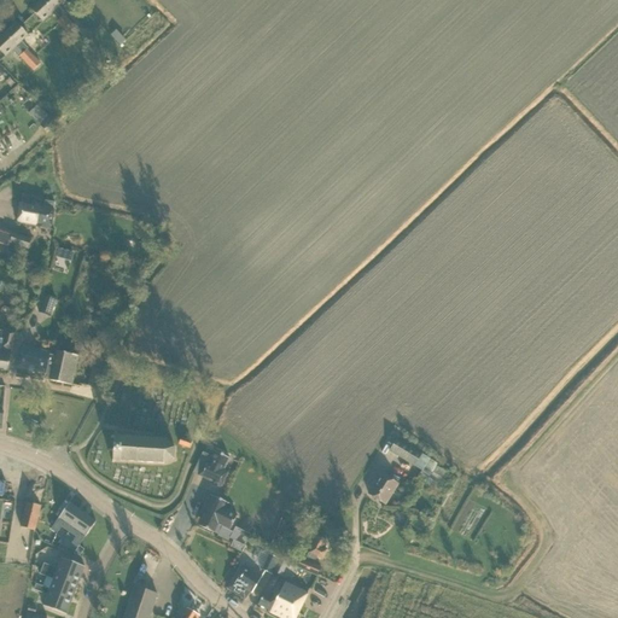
[(42,22),(54,12),(42,0),(40,0),(30,10),(42,22)]
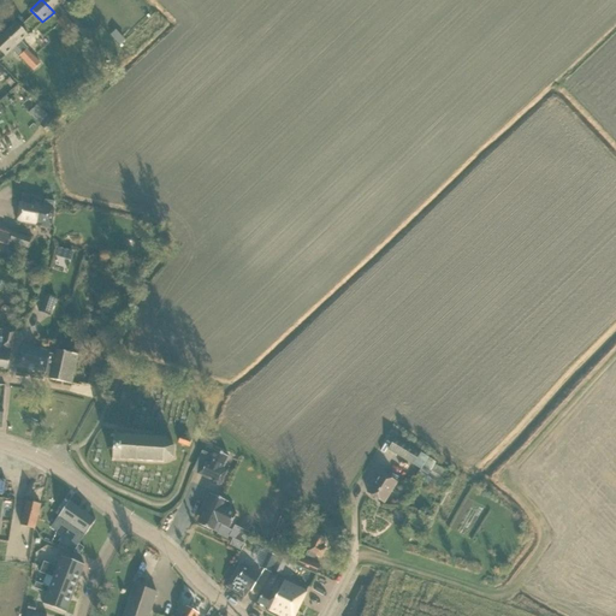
[(65,15),(59,7),(65,1),(64,0),(42,0),(54,12),(60,19),(64,16),(65,15)]
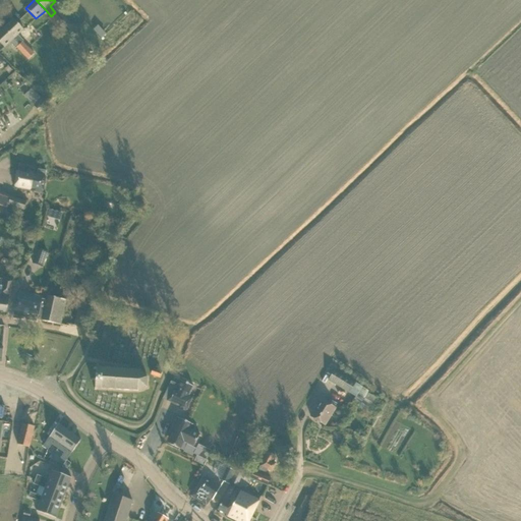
[(48,18),(54,24),(59,19),(54,13),(51,16),(48,18)]
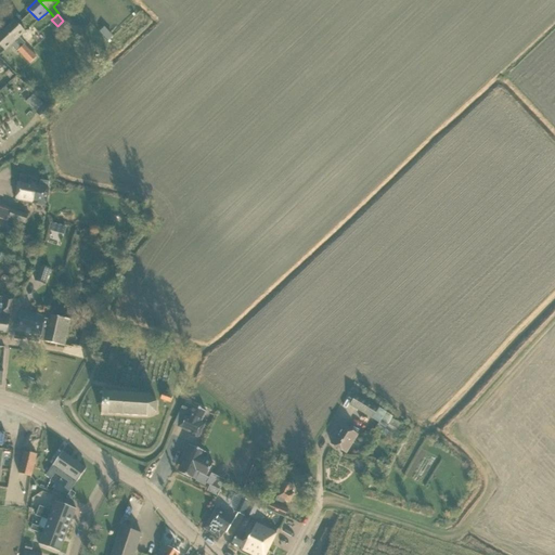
[(14,21),(4,30),(21,48),(24,46),(25,44),(20,38),(25,33),(14,21)]
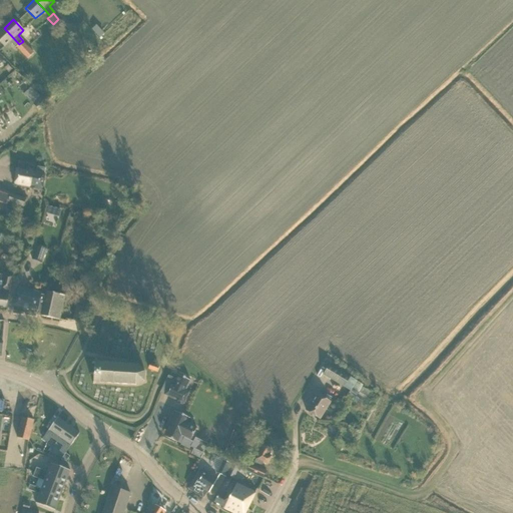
[(58,19),(53,24),(58,30),(60,28),(64,25),(58,19)]
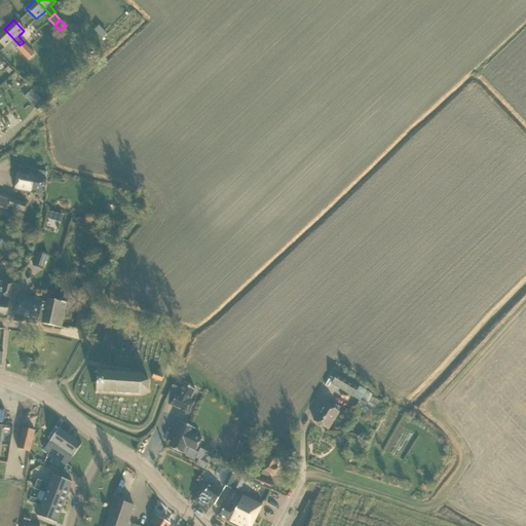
[(66,26),(62,29),(66,34),(70,30),(66,26)]
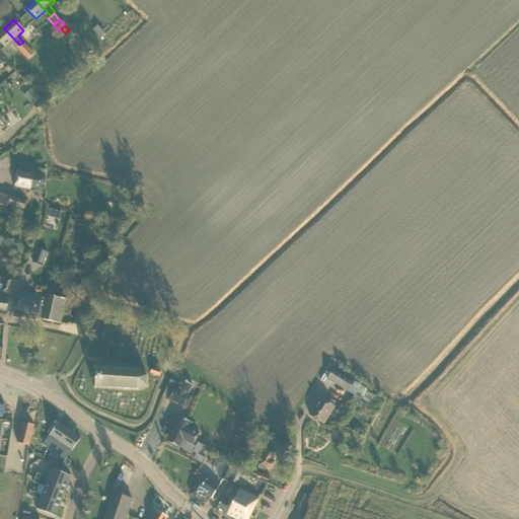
[(100,25),(96,29),(103,38),(108,33),(100,25)]
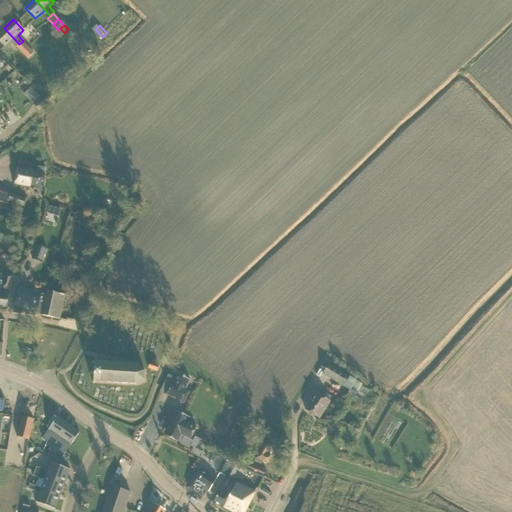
[(17,47),(22,53),(28,47),(22,42),(19,44),(4,28),(0,31),(0,42),(5,47),(10,42),(16,48),(17,47)]
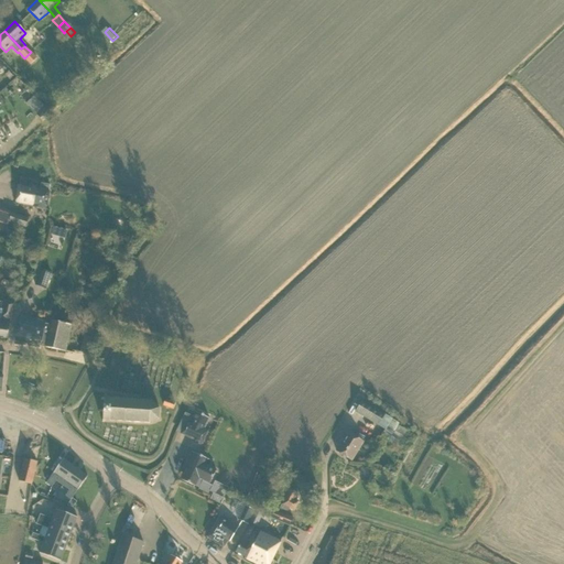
[(31,65),(36,58),(31,52),(24,58),(31,65)]
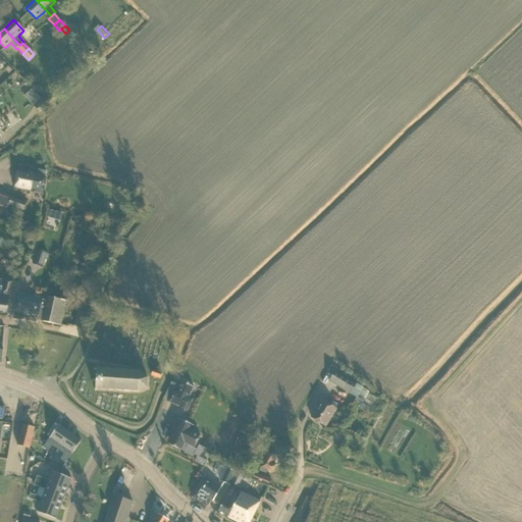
[(48,106),(47,105),(42,99),(42,100),(34,106),(40,113),(48,106)]
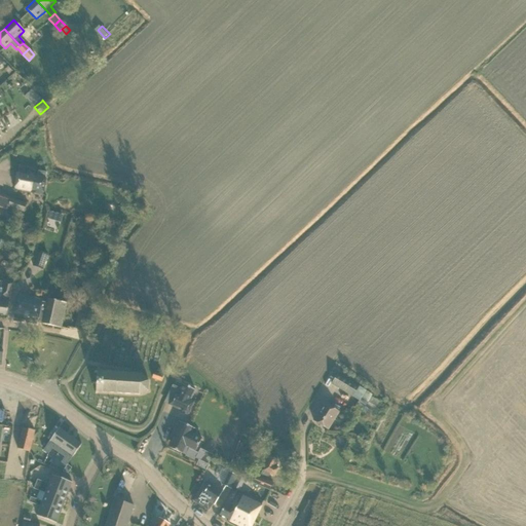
[(17,174),(14,190),(43,195),(46,179),(45,179),(46,173),(38,172),(37,177),(17,174)]
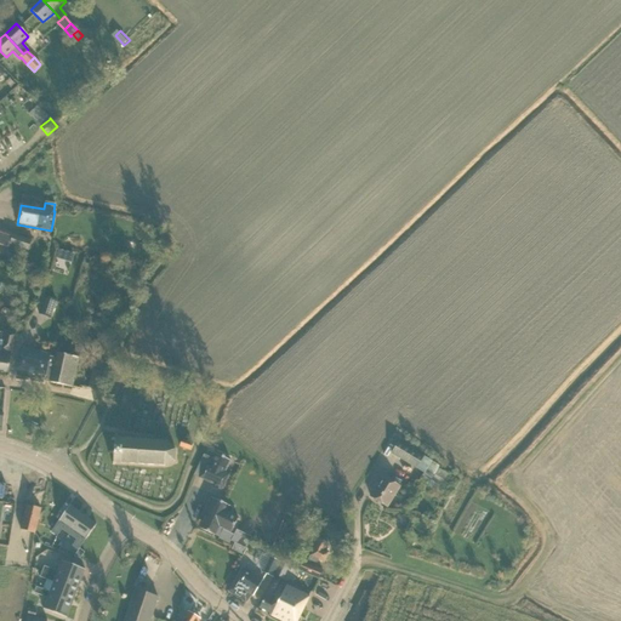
[(10,244),(23,249),(28,251),(32,241),(13,235),(10,244)]
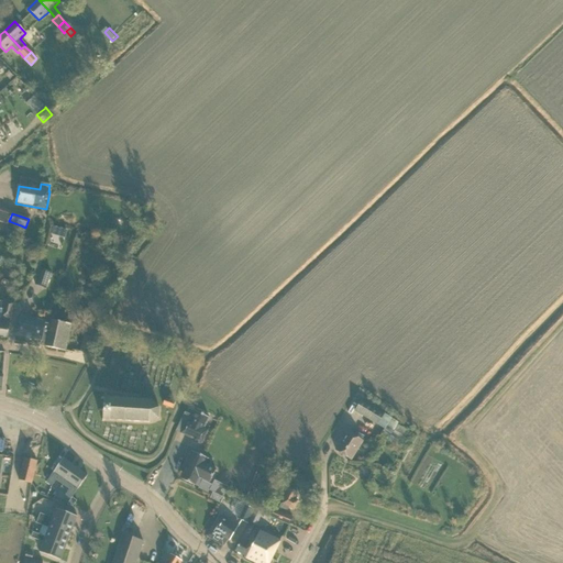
[(34,285),(46,289),(52,273),(40,268),(34,285)]
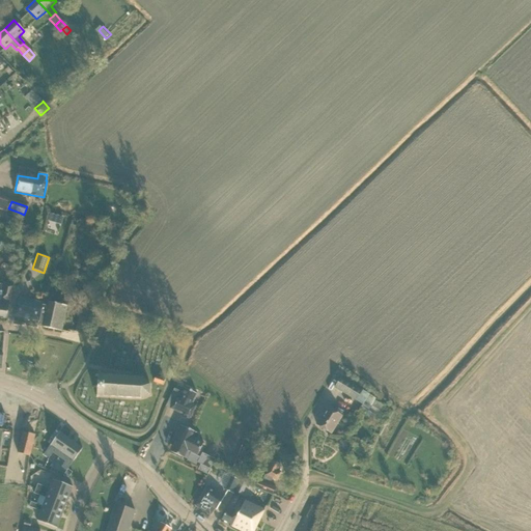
[(0,317),(7,318),(10,302),(14,286),(4,284),(1,301),(0,300),(0,317)]
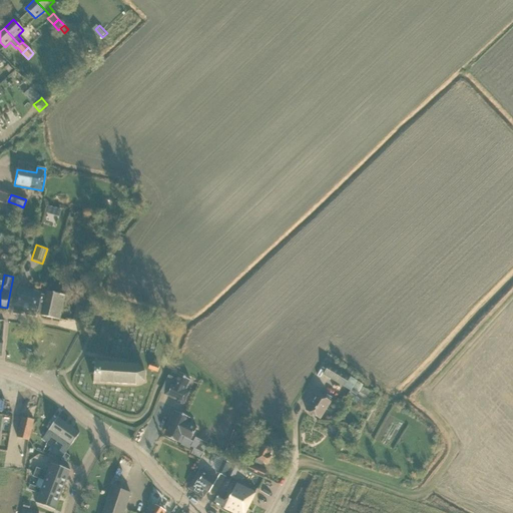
[(42,316),(44,307),(46,296),(41,295),(41,293),(18,287),(14,306),(37,311),(36,315),(42,316)]
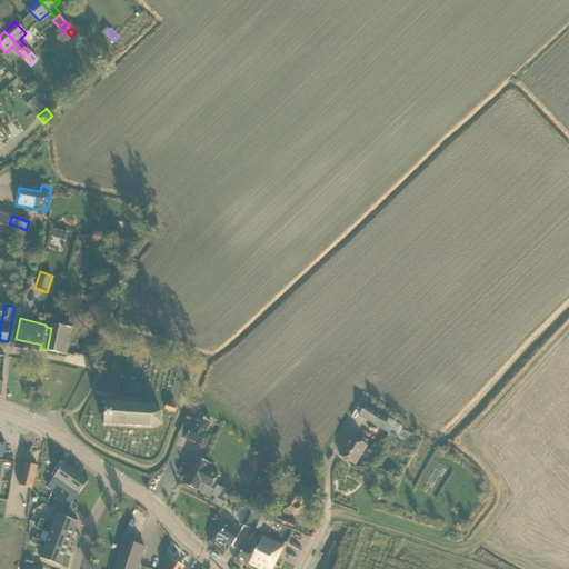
[(51,328),(49,340),(47,350),(67,355),(72,328),(52,323),(51,328)]
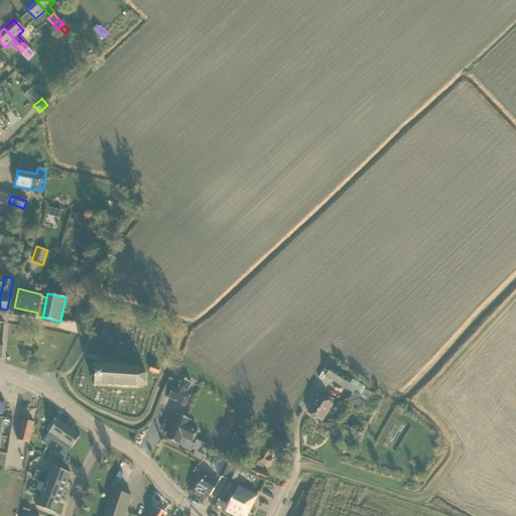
[(73,320),(81,323),(85,308),(77,306),(73,320)]
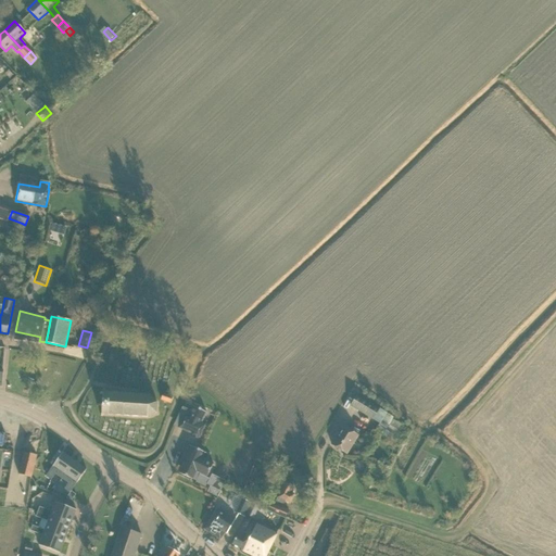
[(102,392),(101,414),(148,417),(155,413),(156,403),(149,395),(102,392)]
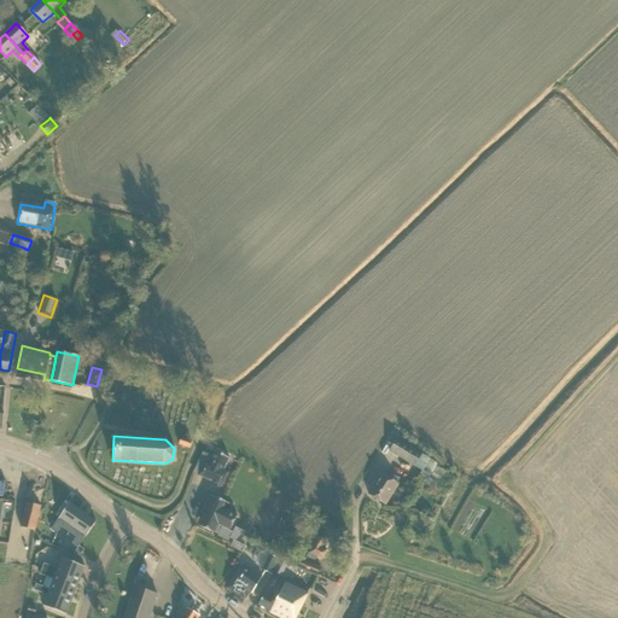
[(179,445),(190,449),(192,442),(181,437),(179,445)]
